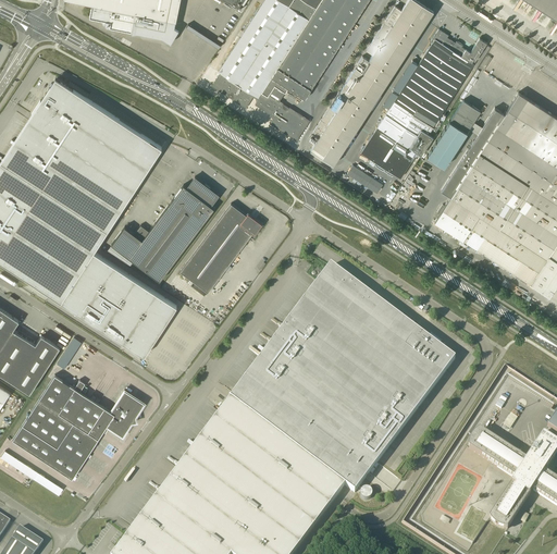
[(137,36),(162,41),(171,46),(178,33),(174,31),(175,25),(176,25),(181,0),(63,0),(63,2),(93,8),(89,20),(103,23),(102,26),(104,28),(110,29),(131,34),(132,34),(132,36),(137,36)]
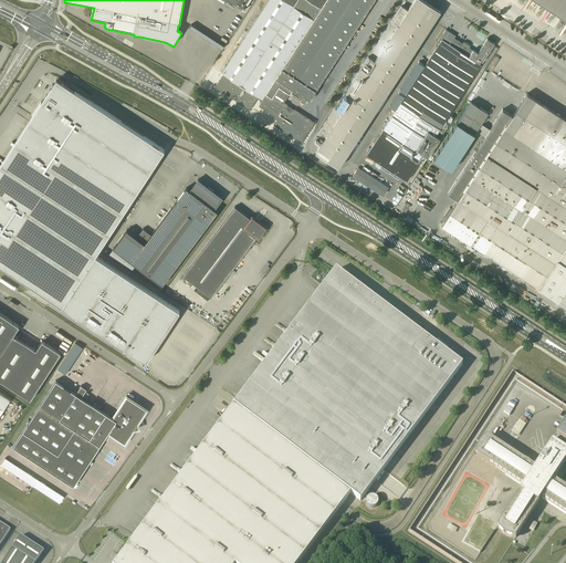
[(223,76),(215,90),(250,113),(258,102),(263,105),(261,108),(265,112),(264,113),(270,116),(271,116),(279,121),(274,128),(285,136),(286,135),(301,145),(304,141),(305,141),(310,134),(308,134),(314,125),(307,122),(307,121),(303,117),(303,118),(284,106),(290,97),(293,93),(310,104),(376,0),(270,0),(222,75),(223,76)]
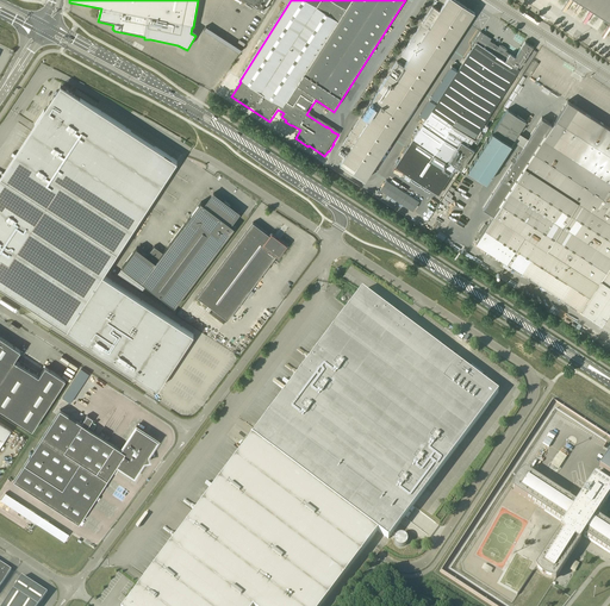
[(241,0),(261,12),(263,7),(267,10),(272,0),(241,0)]
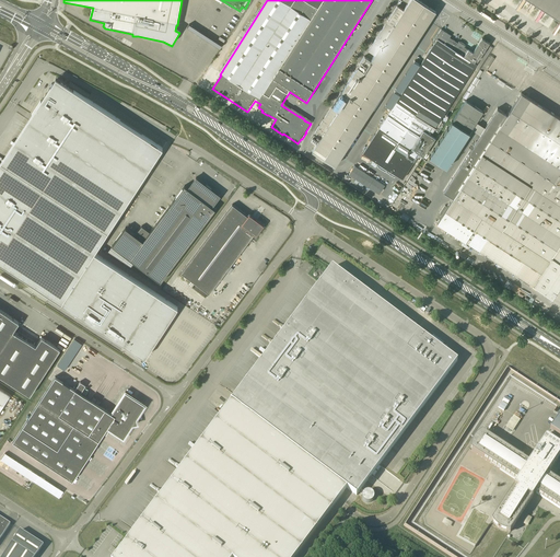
[(317,146),(312,153),(335,169),(435,14),(413,0),(411,0),(404,13),(397,9),(369,54),(374,57),(371,64),(364,59),(311,142),(317,146)]
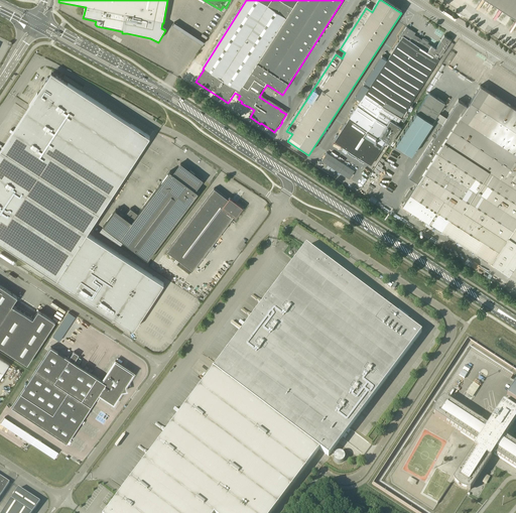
[(400,42),(334,143),(371,167),(386,143),(390,146),(409,117),(406,115),(402,121),(401,121),(438,62),(437,60),(438,58),(439,59),(452,42),(444,37),(435,51),(427,45),(428,44),(423,41),(422,42),(414,37),(415,35),(406,29),(399,41),(400,42)]
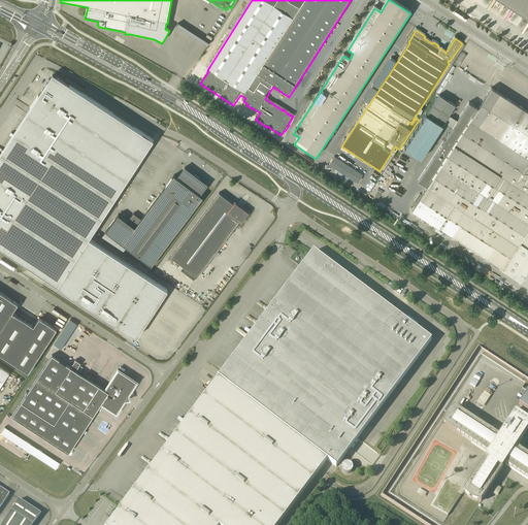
[(69,89),(53,77),(50,81),(50,83),(48,81),(47,84),(47,85),(48,85),(40,96),(40,97),(40,98),(40,99),(38,98),(38,99),(30,111),(0,156),(0,250),(35,272),(60,289),(72,297),(86,306),(99,315),(111,323),(125,332),(131,336),(136,339),(161,302),(167,292),(89,240),(154,142),(69,88),(69,89)]
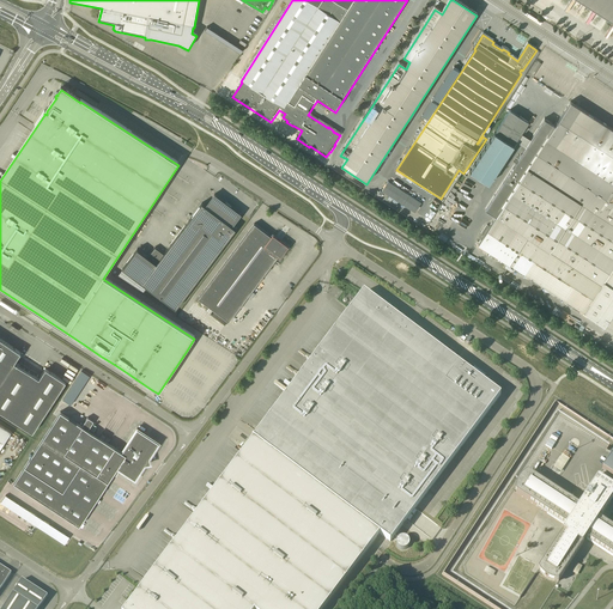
[(511,103),(508,110),(517,116),(522,109),(511,103)]
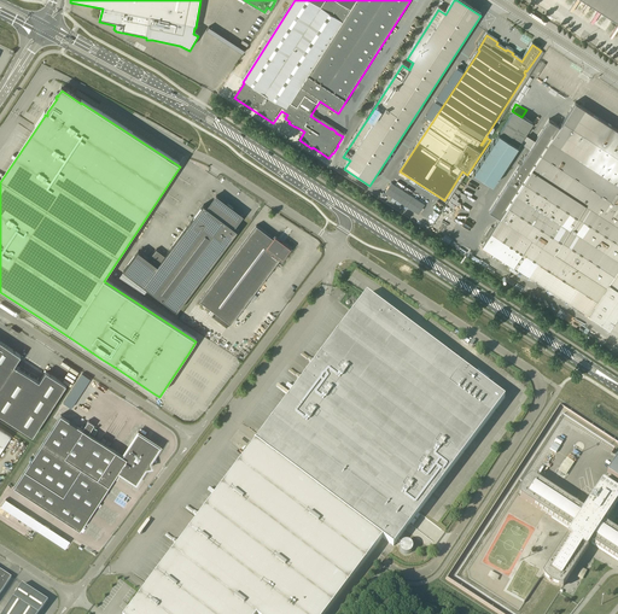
[(488,240),(482,249),(617,335),(617,133),(575,105),(559,129),(549,123),(490,215),(500,221),(494,232),(490,229),(485,239),(488,240)]
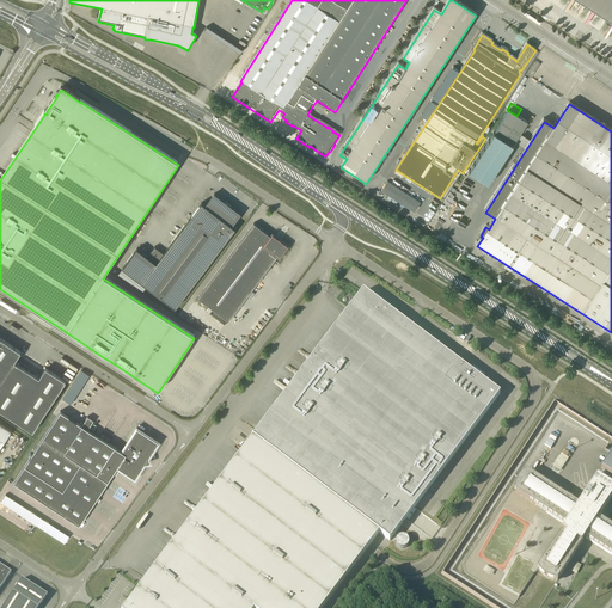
[(509,112),(469,174),(488,186),(522,134),(525,135),(528,131),(525,129),(527,124),(509,112)]
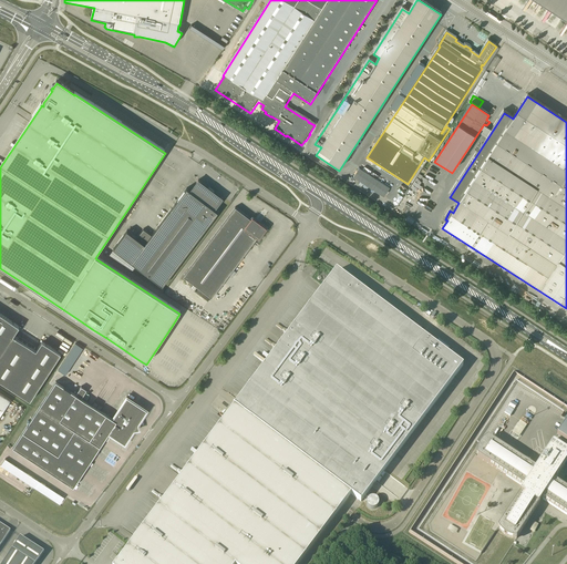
[(359,171),(353,180),(383,200),(390,191),(359,171)]
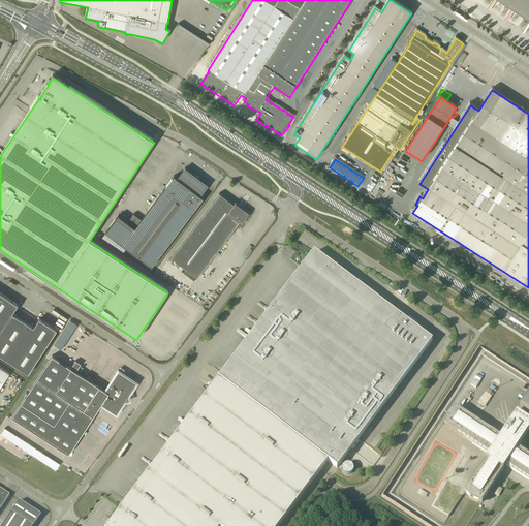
[(152,269),(155,265),(204,200),(200,197),(208,187),(198,181),(199,180),(195,176),(194,178),(185,171),(178,181),(174,178),(142,222),(133,216),(127,224),(119,218),(105,235),(152,269)]
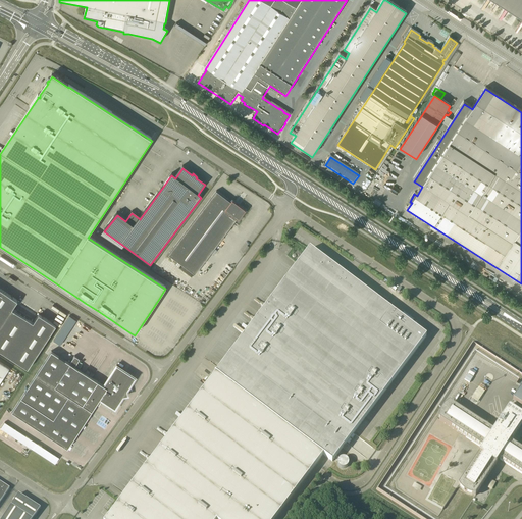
[(168,257),(169,257),(195,276),(236,222),(239,224),(247,212),(240,207),(239,208),(236,205),(237,205),(232,201),(230,204),(216,194),(168,257)]
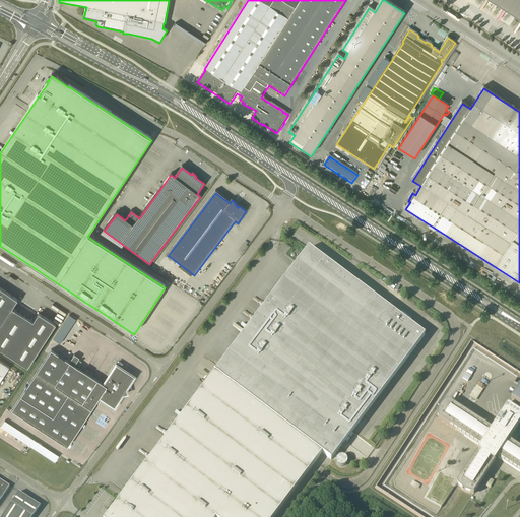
[(425,338),(374,300),(309,251),(215,375),(214,375),(214,376),(113,511),(109,516),(275,516),(322,456),(331,463),(425,338)]
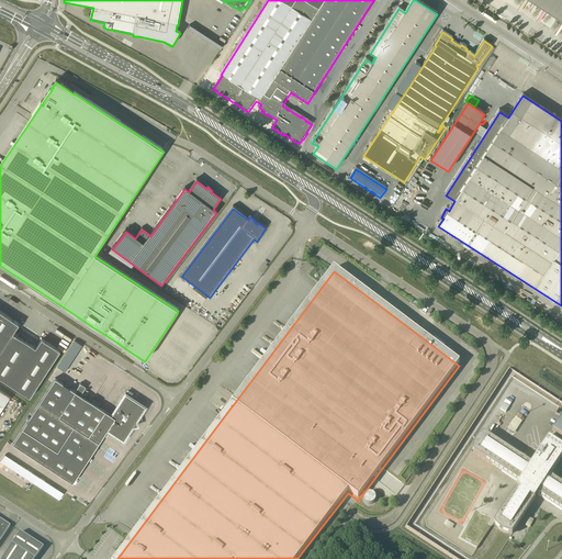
[(0,380),(30,400),(60,354),(42,342),(36,350),(13,335),(19,326),(0,313),(0,380)]
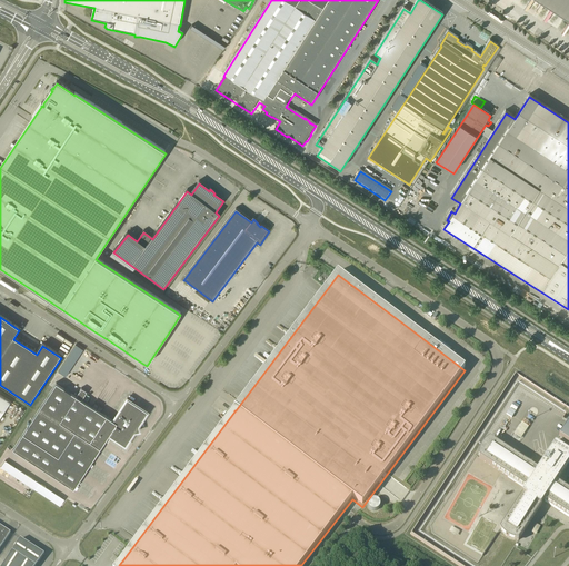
[(140,434),(139,428),(148,415),(127,401),(113,423),(82,403),(87,395),(81,391),(77,399),(56,386),(13,452),(73,492),(109,438),(126,449),(135,435),(140,434)]
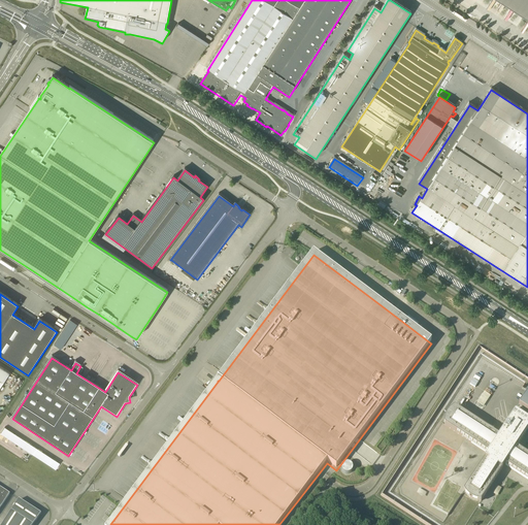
[(527,395),(501,437),(501,438),(498,439),(456,412),(455,411),(453,413),(451,414),(449,416),(448,417),(447,418),(446,420),(444,423),(443,425),(443,428),(444,428),(465,441),(487,456),(488,460),(487,460),(486,459),(464,493),(463,494),(465,496),(466,498),(468,500),(470,502),(472,503),(475,504),(477,505),(481,505),(482,504),(503,470),(502,470),(502,469),(505,468),(527,483),(527,458),(517,452),(516,448),(517,448),(518,449),(526,435),(527,432),(527,395)]
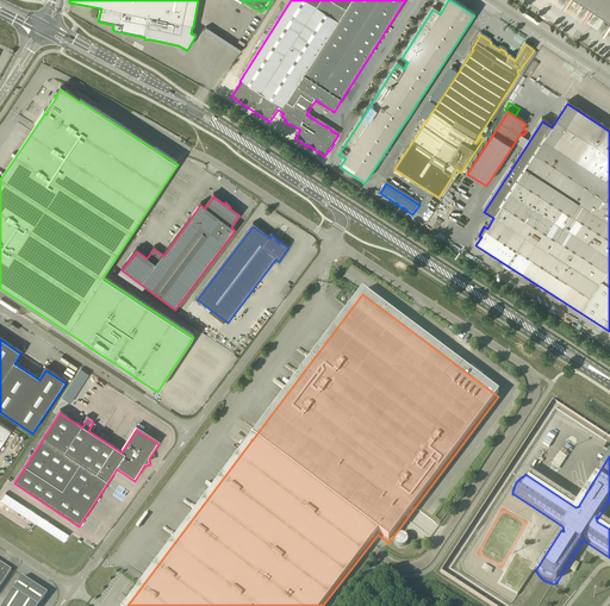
[(560,456),(551,469),(558,474),(567,461),(560,456)]
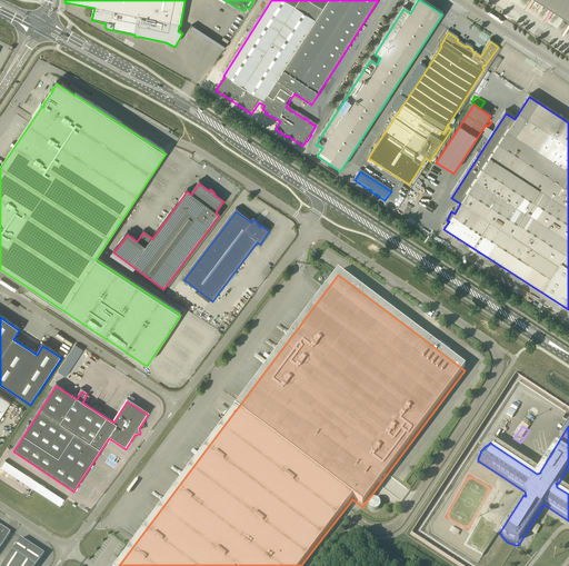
[(58,498),(53,505),(60,509),(65,503),(58,498)]
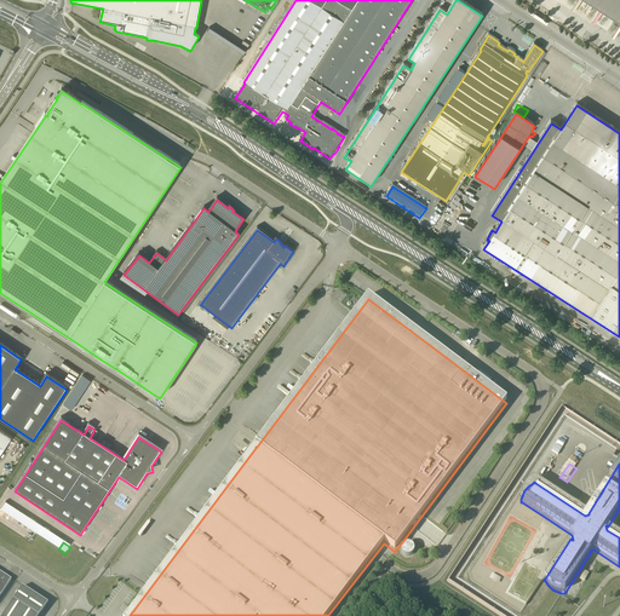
[(401,552),(401,553),(401,556),(401,557),(402,557),(402,558),(403,558),(405,559),(406,560),(408,560),(409,560),(412,559),(413,558),(414,557),(414,556),(414,553),(414,552),(414,551),(414,550),(413,550),(413,548),(412,547),(409,547),(408,546),(407,546),(406,547),(405,547),(403,548),(402,550),(401,551),(401,552)]
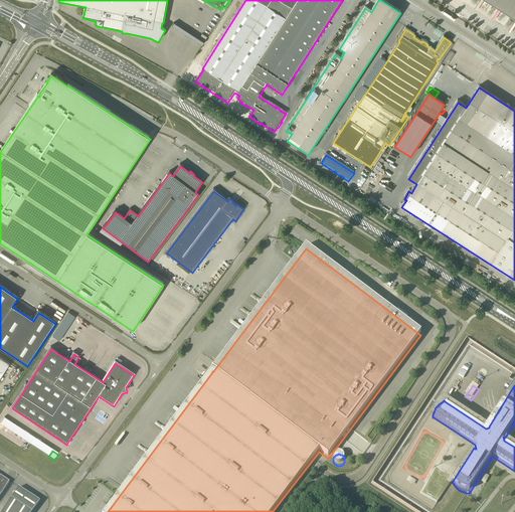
[(0,478),(0,499),(10,485),(0,478)]
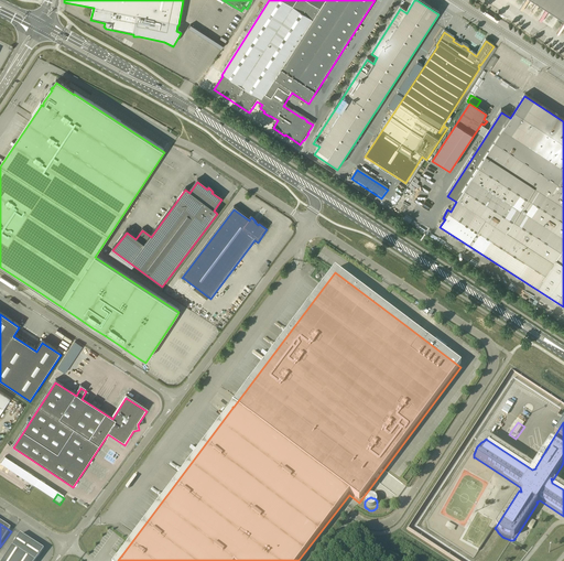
[(445,529),(454,535),(456,529),(447,525),(445,529)]
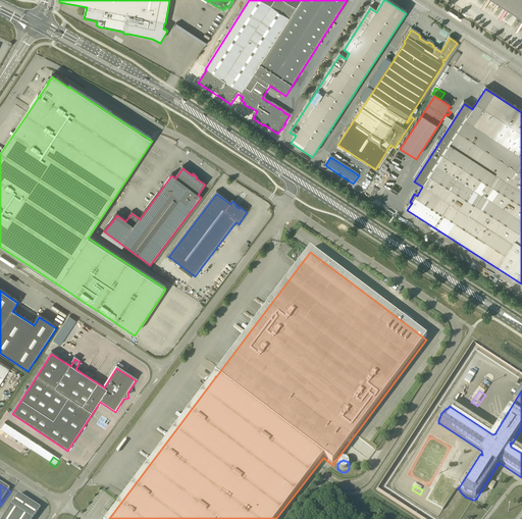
[(18,498),(4,518),(36,518),(41,512),(18,498)]
